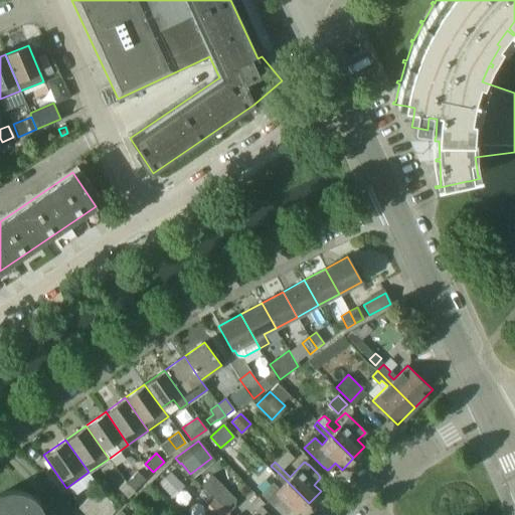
[(136,490),(146,479),(137,471),(127,482),(135,490),(136,490)]
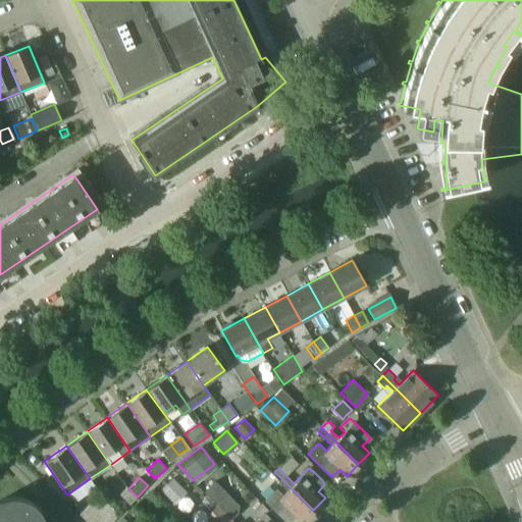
[(313,510),(282,479),(278,483),(286,490),(282,494),(276,488),(265,501),(283,519),(283,518),(286,521),(288,521),(295,515),(302,521),(313,510)]
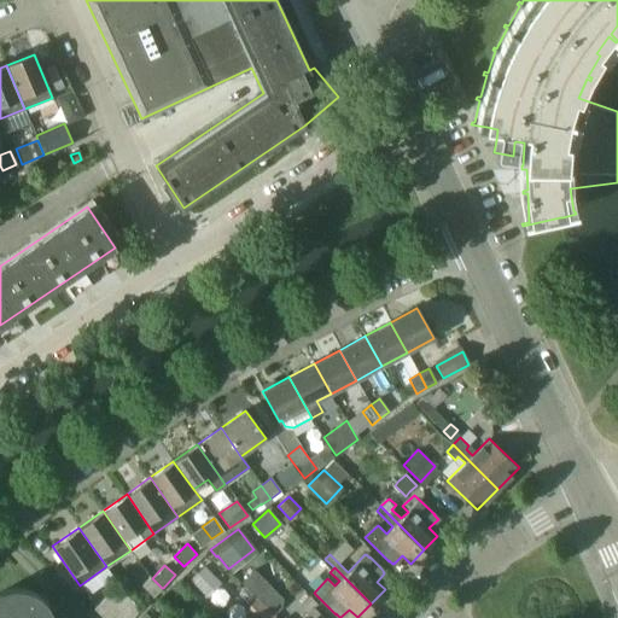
[(150,577),(143,586),(153,596),(162,588),(152,578),(150,577)]
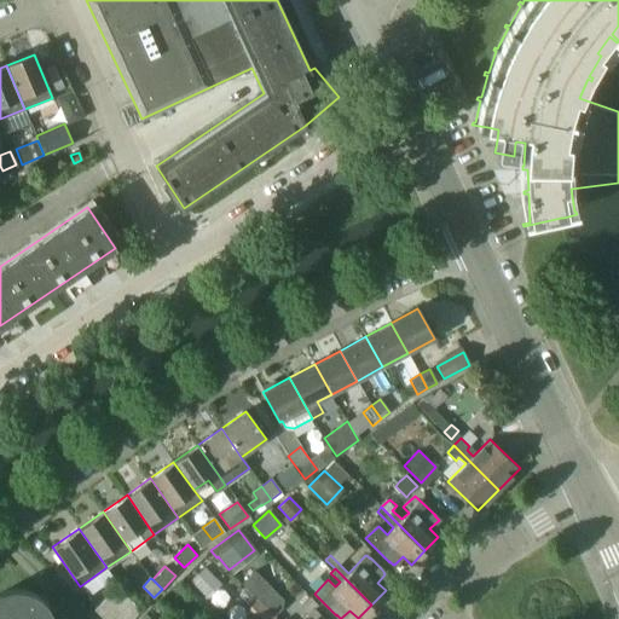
[(0,618),(61,618),(59,618),(58,618),(52,618),(52,615),(51,612),(48,608),(46,605),(42,601),(40,599),(33,594),(29,591),(25,590),(21,589),(17,589),(12,589),(9,590),(4,591),(0,593),(0,618)]
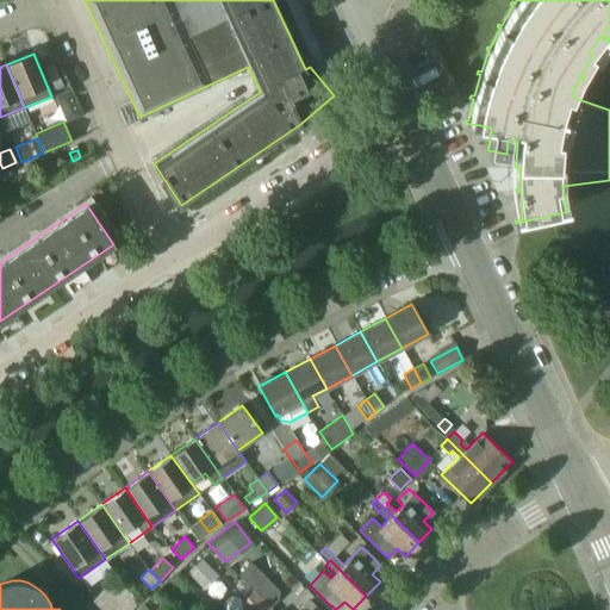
[(129,609),(135,604),(120,582),(107,591),(105,587),(92,601),(101,609),(129,609)]
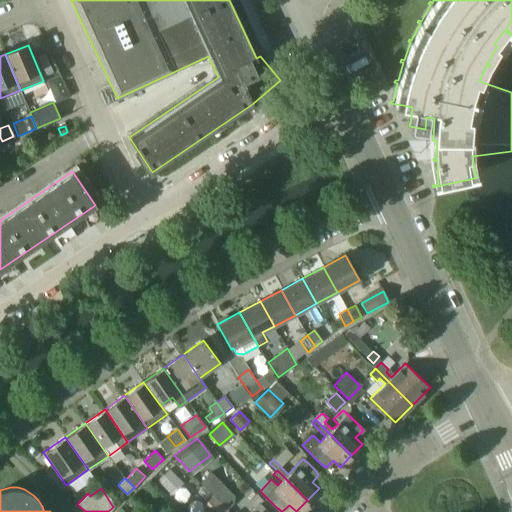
[(228,511),(212,497),(206,503),(211,508),(208,511),(209,511),(228,511)]
